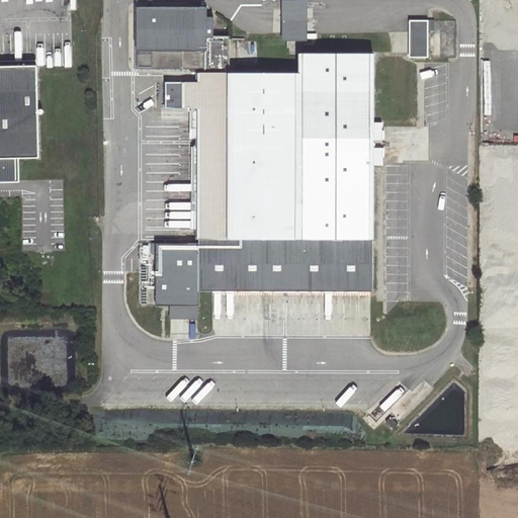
[(305,0),(279,0),(280,38),(306,38),(305,0)]
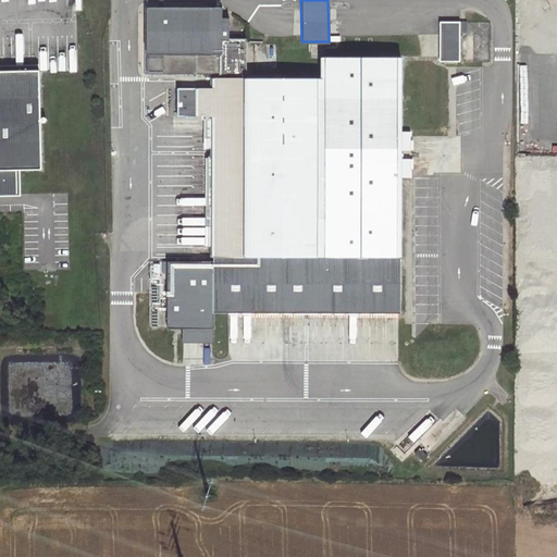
[(397,256),(399,58),(320,57),(321,78),(244,76),(244,38),(221,37),(221,5),(146,4),(145,71),(211,72),(211,86),(175,85),(174,113),(211,113),(209,257),(397,256)]
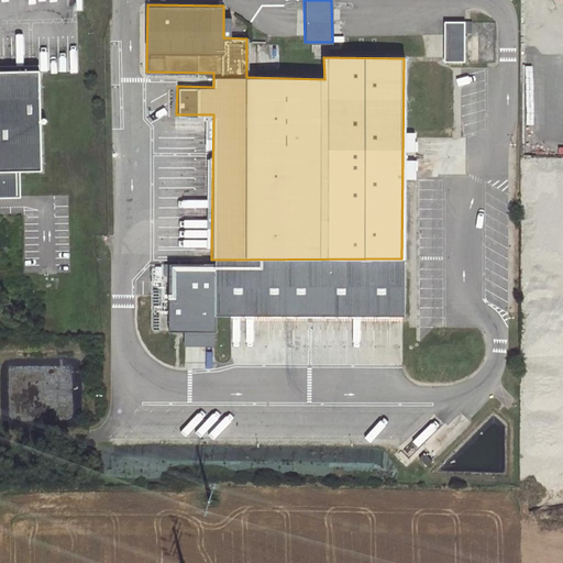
[(473,21),(445,21),(445,62),(465,62),(466,32),(473,32),(473,21)]
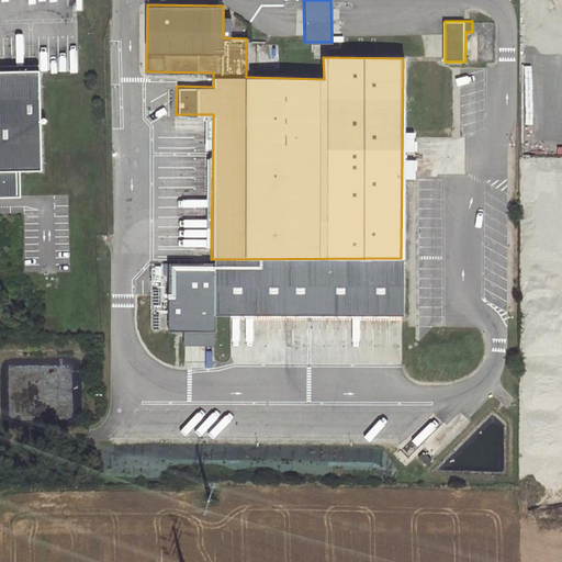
[(38,71),(0,71),(0,171),(21,171),(41,171),(38,71)]
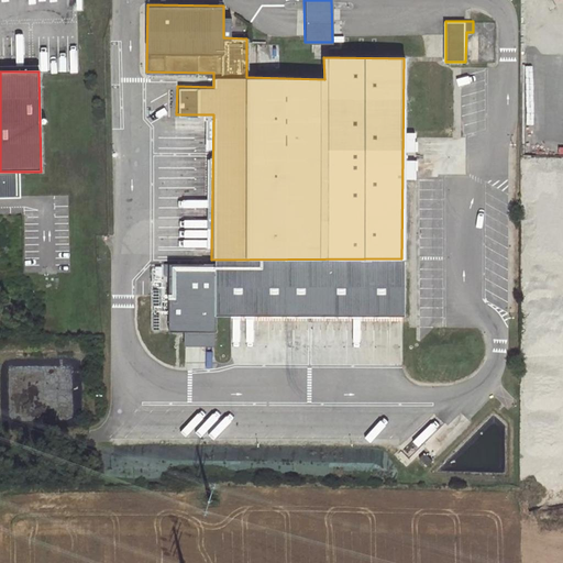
[(0,198),(21,198),(21,172),(0,172),(0,198)]
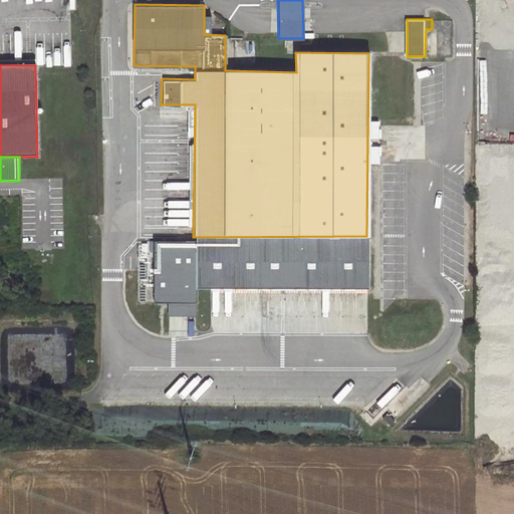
[(366,236),(193,237),(193,241),(194,289),(367,288),(366,236)]
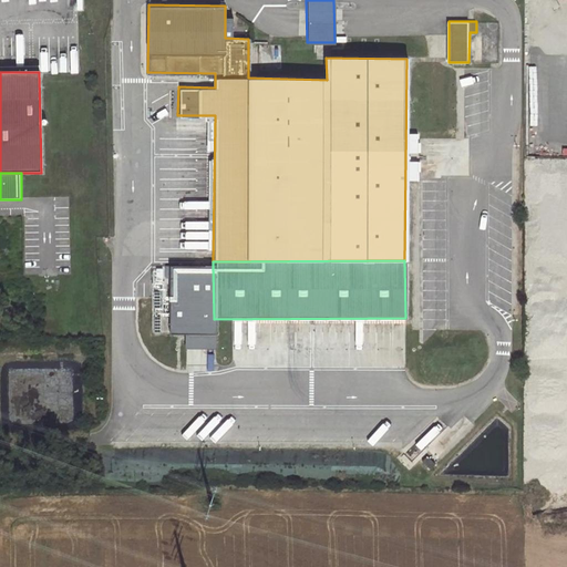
[(214,319),(213,266),(168,267),(168,333),(184,333),(214,332),(214,319)]
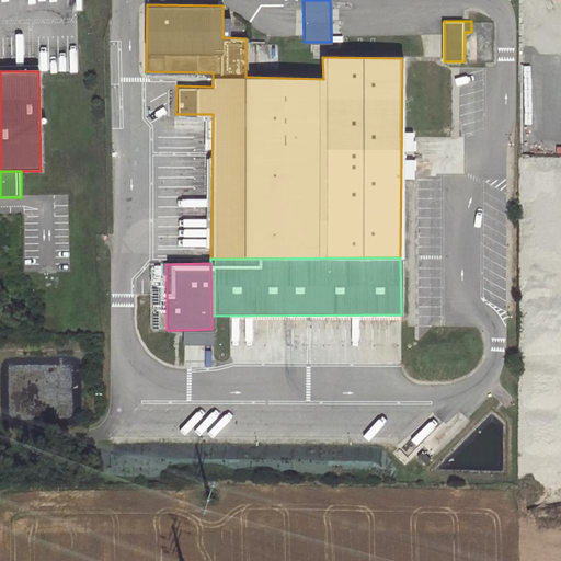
[(212,345),(212,329),(182,330),(182,344),(212,345)]
